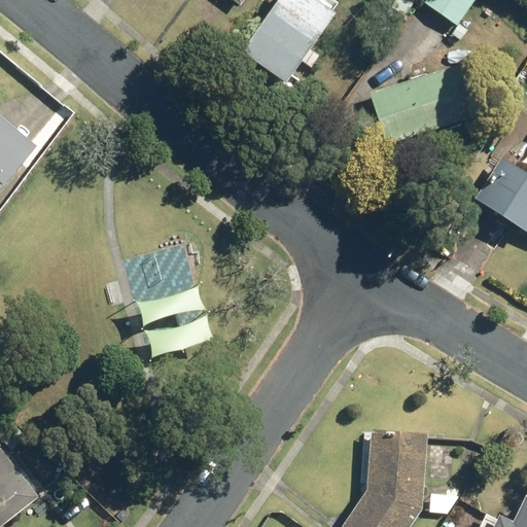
[(337,16),(313,0),(281,0),(242,56),(286,86),(337,16)]
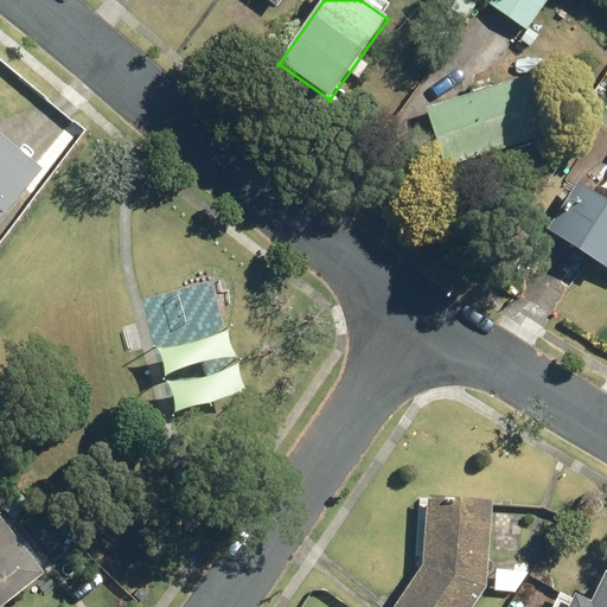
[(549,0),(492,0),(490,5),(528,31),(549,0)]
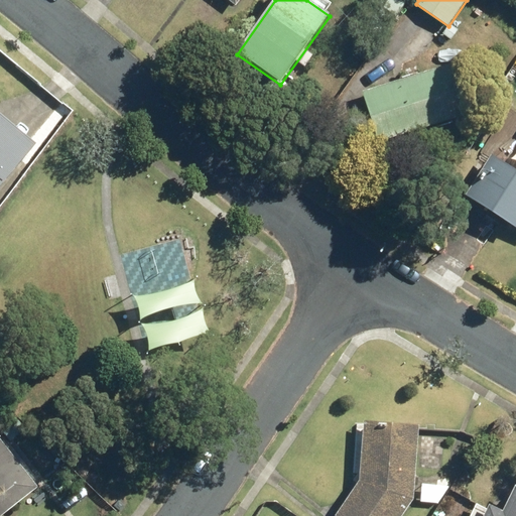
[(455,65),(363,93),(378,143),(471,115),(455,65)]
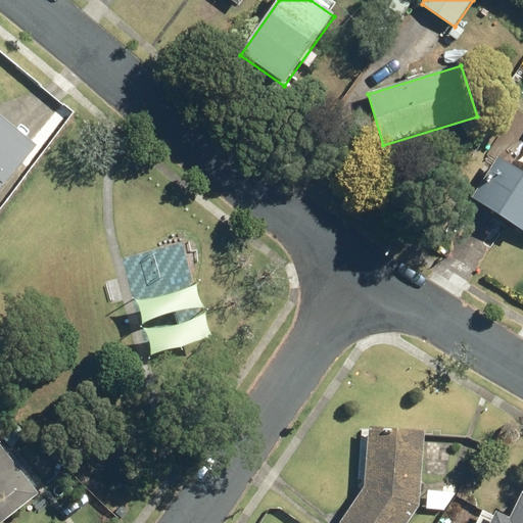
[(0,191),(37,146),(0,115),(0,191)]
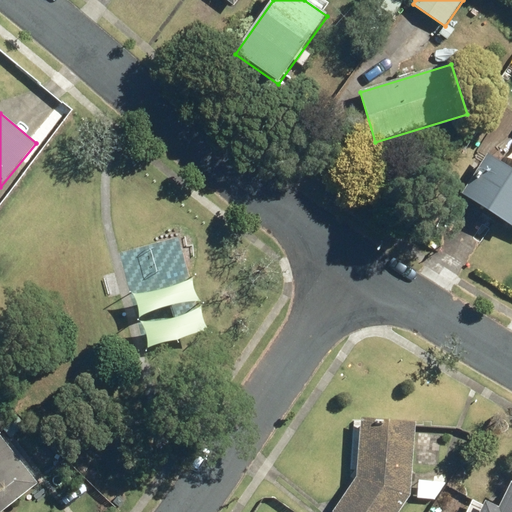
[(511,168),(486,152),(460,193),(511,225),(511,222),(511,168)]
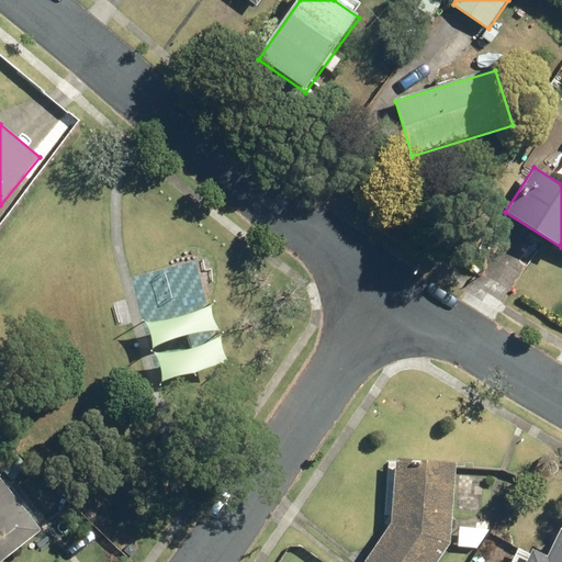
[(454,462),(395,458),(390,523),(362,561),(436,561),(449,542),(454,462)]
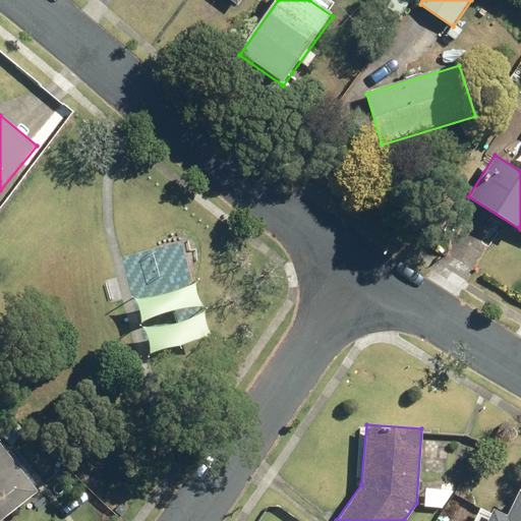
[(0,520),(2,520),(39,493),(0,444),(0,520)]
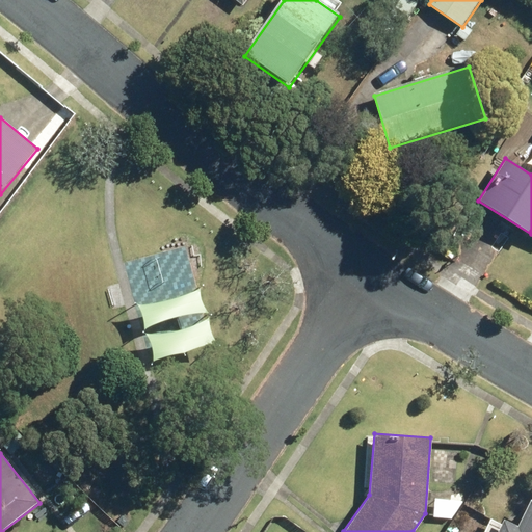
[(531,531),(531,500),(530,499),(516,526),(503,519),(496,531),(531,531)]
